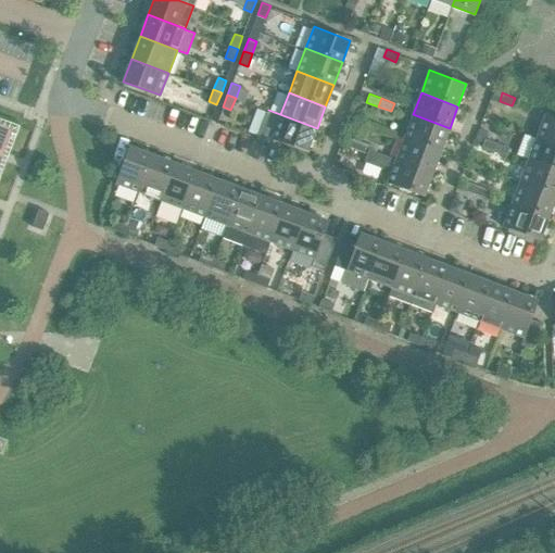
[(308,151),(317,128),(268,110),(257,137),(273,142),(274,138),(308,151)]
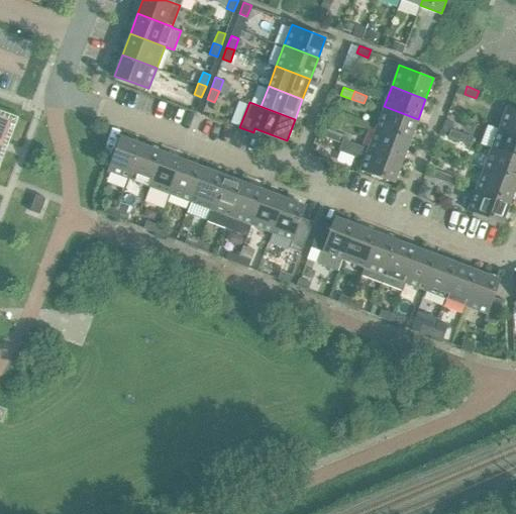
[(410,140),(418,119),(384,106),(376,127),(410,140)]
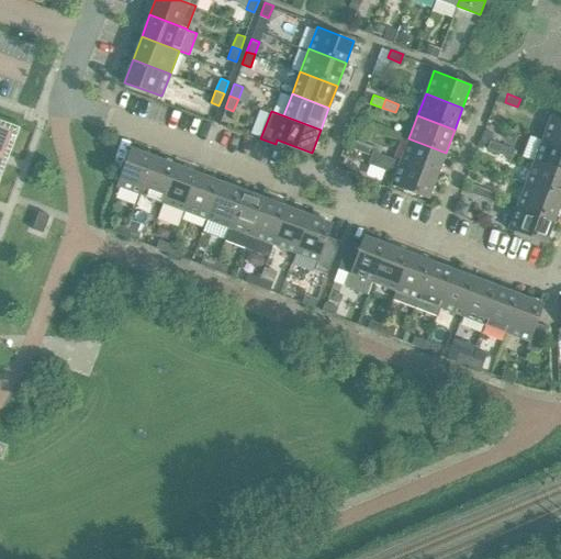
[(560,119),(551,115),(542,138),(560,145),(560,119)]
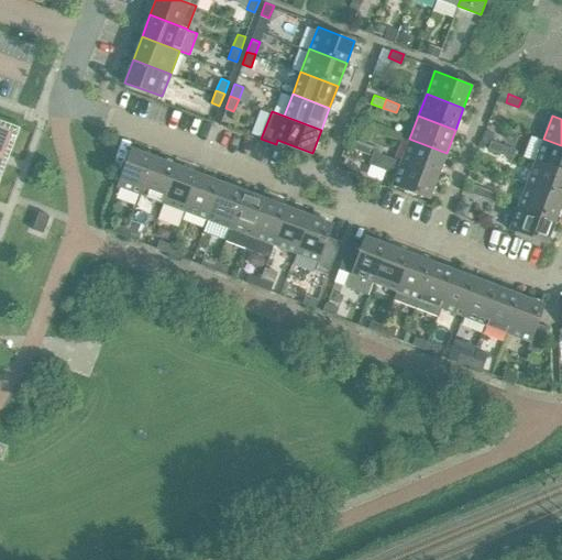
[(0,154),(9,131),(0,127),(0,154)]
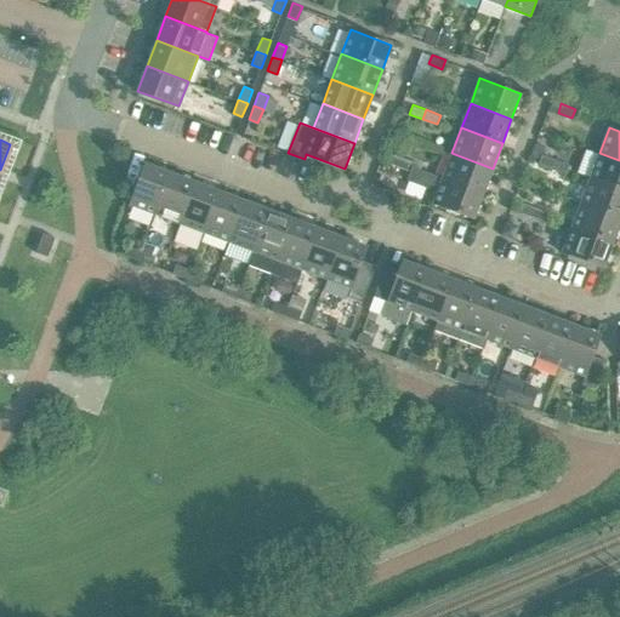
[(408,159),(394,153),(391,163),(404,167),(408,159)]
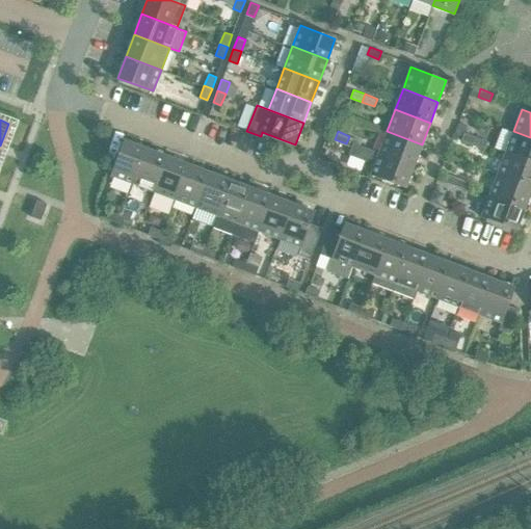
[(414,164),(422,144),(387,131),(379,152),(414,164)]
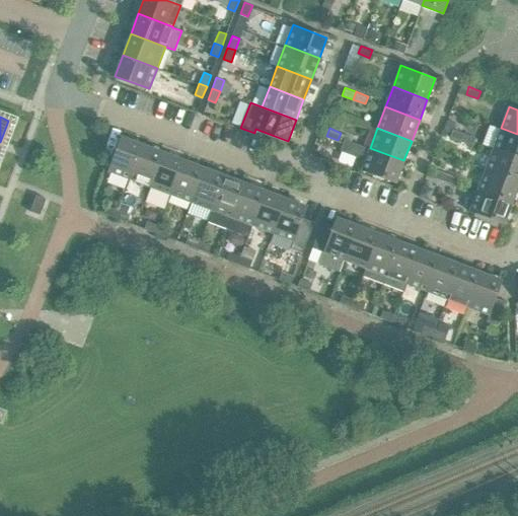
[(461,140),(464,133),(453,128),(450,136),(461,140)]
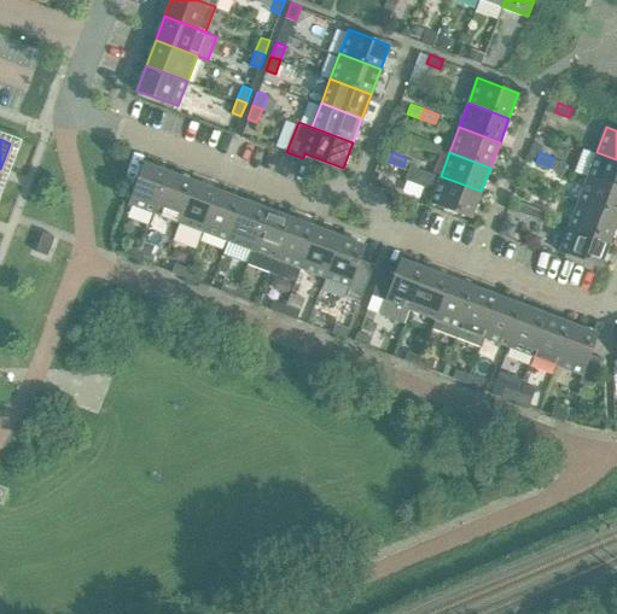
[(616,159),(597,152),(588,176),(616,187),(616,159)]
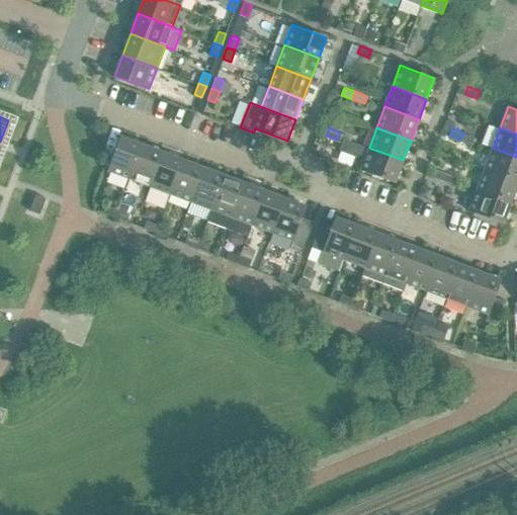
[(395,181),(403,160),(369,148),(350,141),(351,137),(340,133),(337,140),(342,142),(339,150),(356,156),(361,153),(366,155),(361,169),(395,181)]
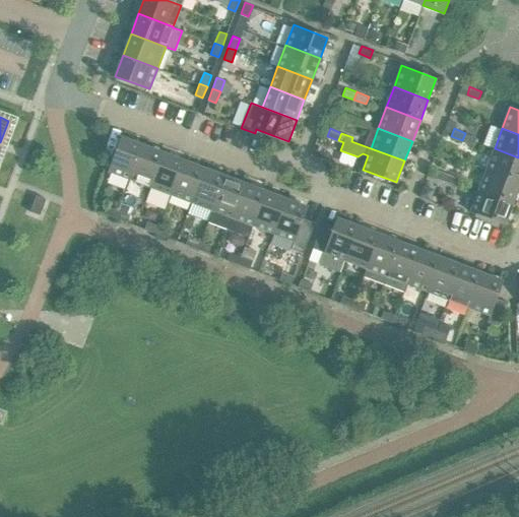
[(473,144),(476,137),(465,133),(462,140),(473,144)]
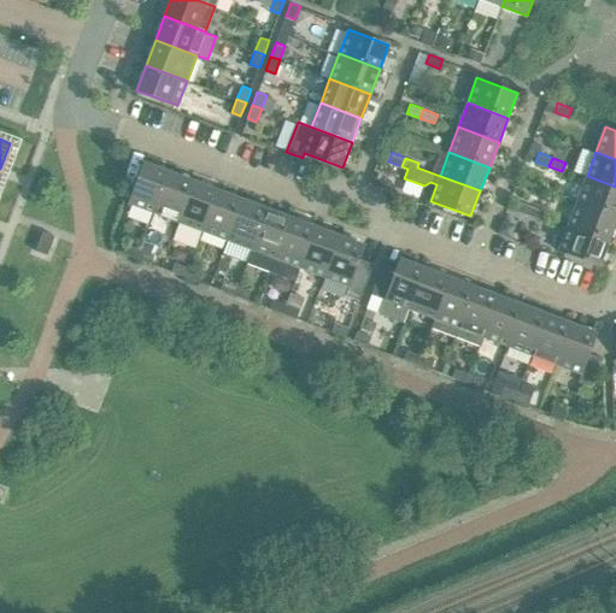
[(154,211),(170,171),(145,161),(129,201),(154,211)]
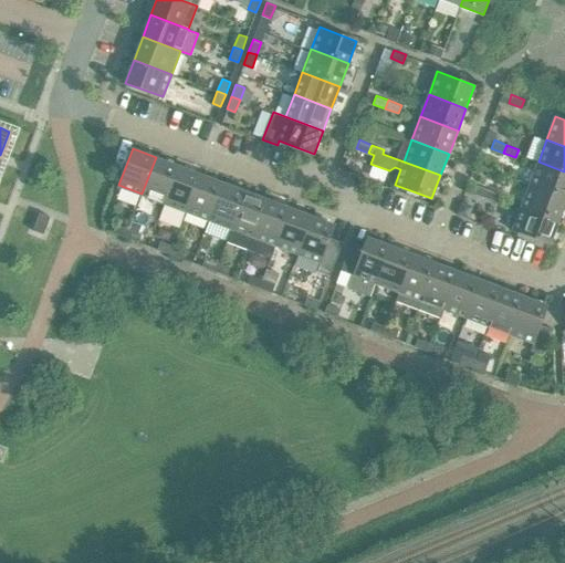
[(164,202),(178,165),(156,157),(142,194),(164,202)]
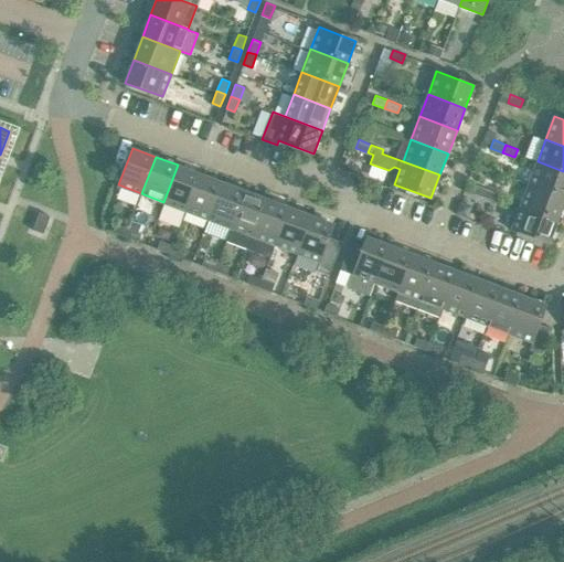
[(563,171),(538,161),(529,183),(563,197),(563,171)]
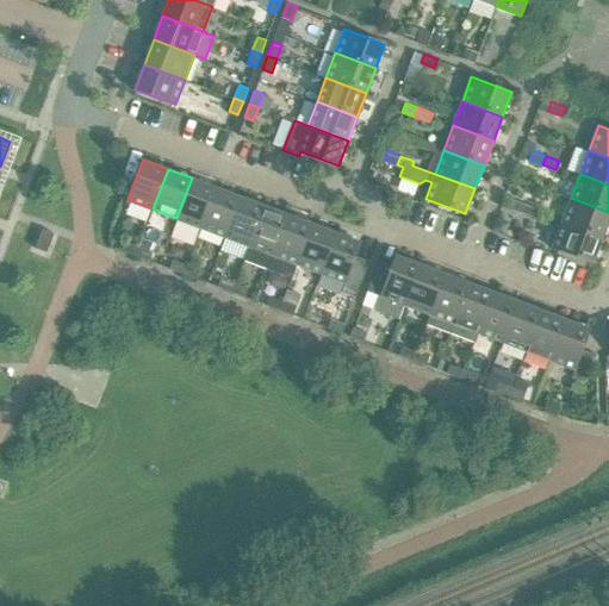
[(200,226),(216,187),(192,177),(176,218),(200,226)]
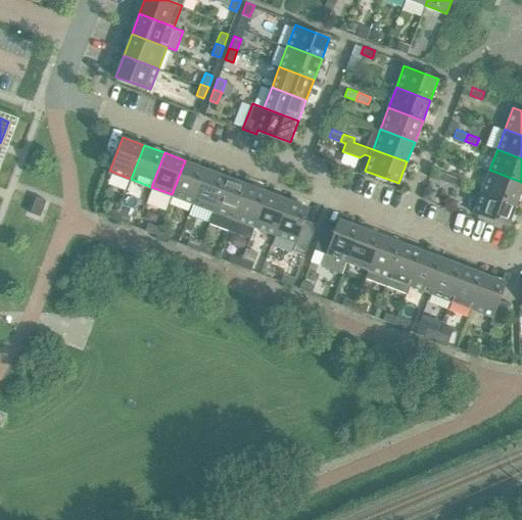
[(193,202),(205,169),(185,160),(172,194),(193,202)]
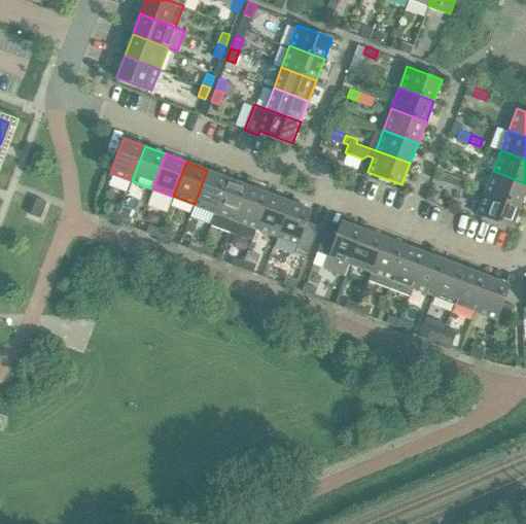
[(215,212),(228,177),(207,170),(195,204),(215,212)]
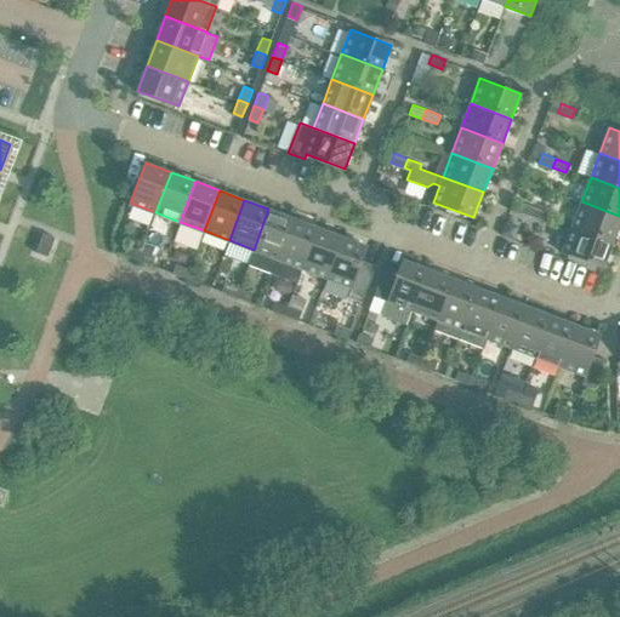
[(613,241),(619,222),(619,216),(581,201),(572,226),(613,241)]
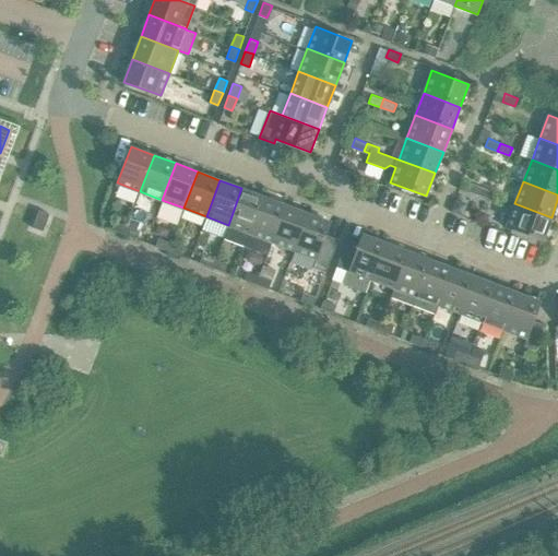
[(481,194),(484,187),(472,182),(469,190),(481,194)]
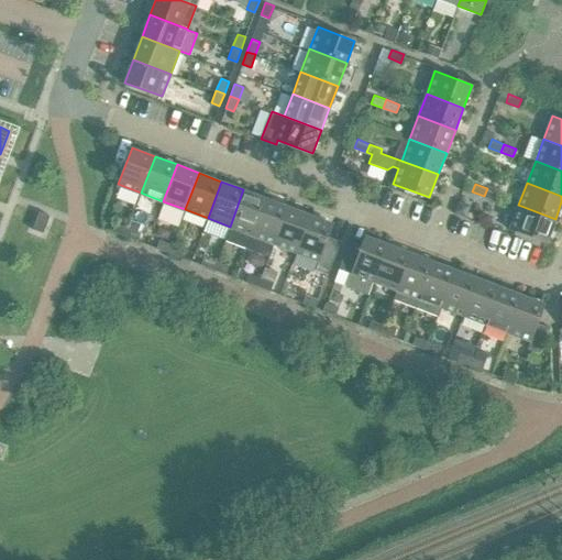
[(496,201),(499,193),(487,188),(484,196),(496,201)]
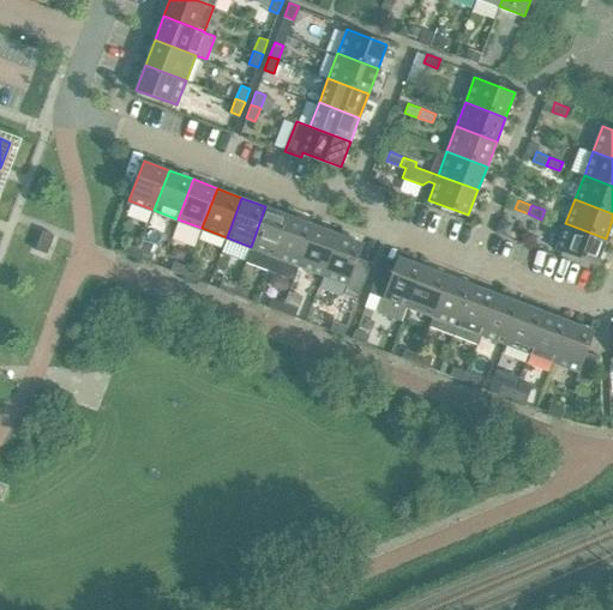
[(270,270),(290,216),(265,206),(251,247),(245,260),(270,270)]
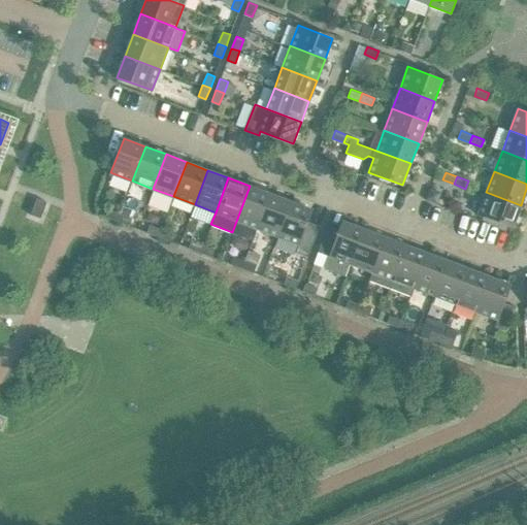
[(257,228),(270,193),(250,186),(232,232),(252,239),(257,228)]
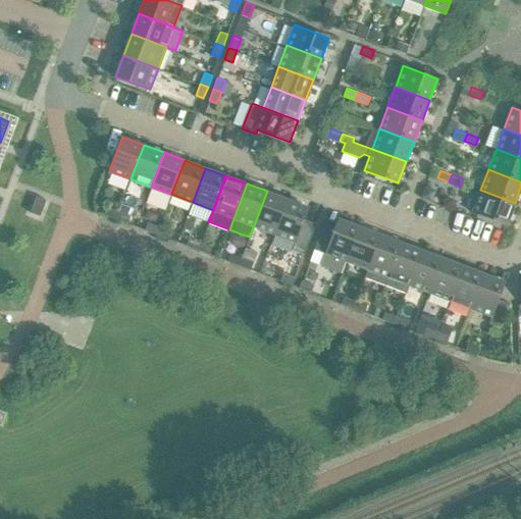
[(507,224),(515,203),(480,190),(473,211),(507,224)]
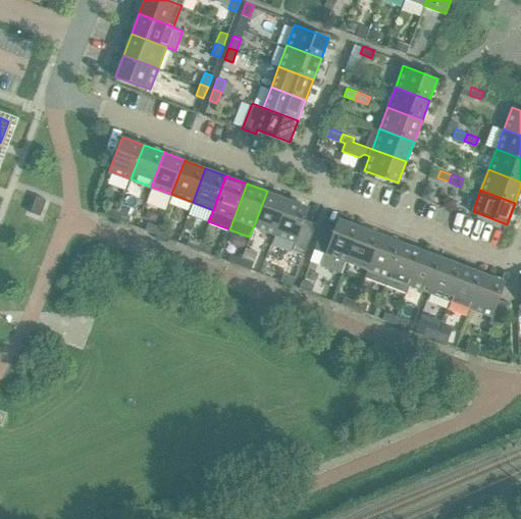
[(274,234),(288,199),(267,191),(254,225),(274,234)]
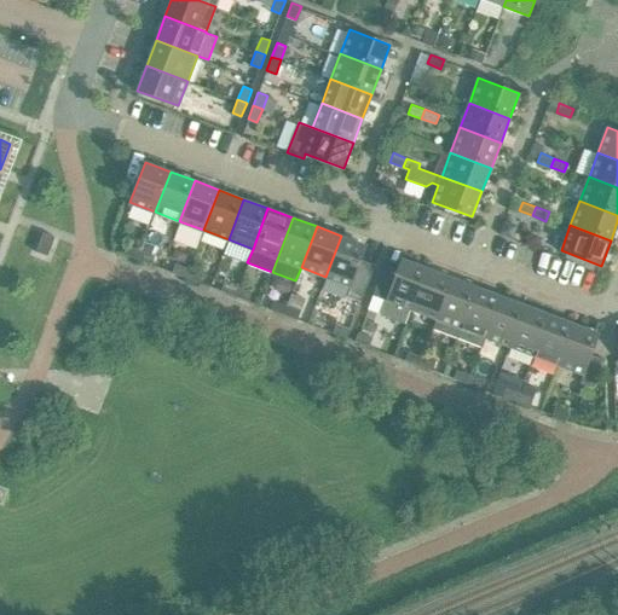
[(48,255),(56,236),(44,231),(36,250),(48,255)]
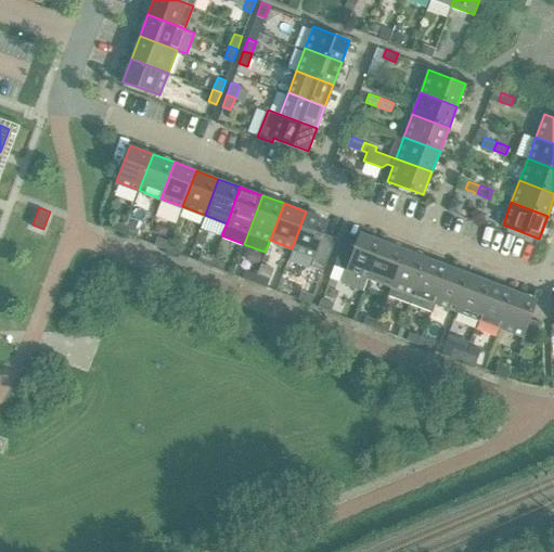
[(323,269),(336,236),(324,232),(329,220),(306,212),(292,248),(314,256),(311,265),(323,269)]
